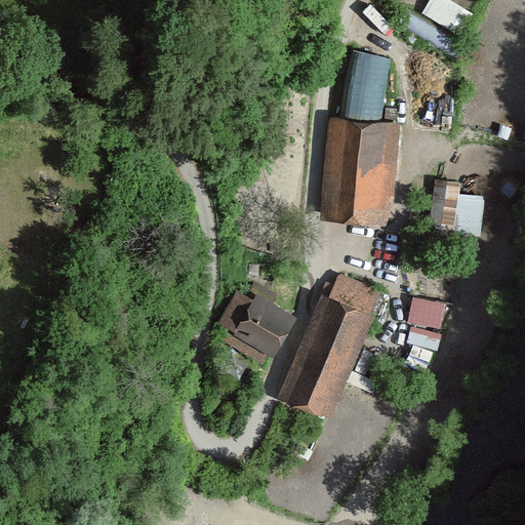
[(472,13),(448,0),(430,0),(421,14),(458,36),(472,13)]
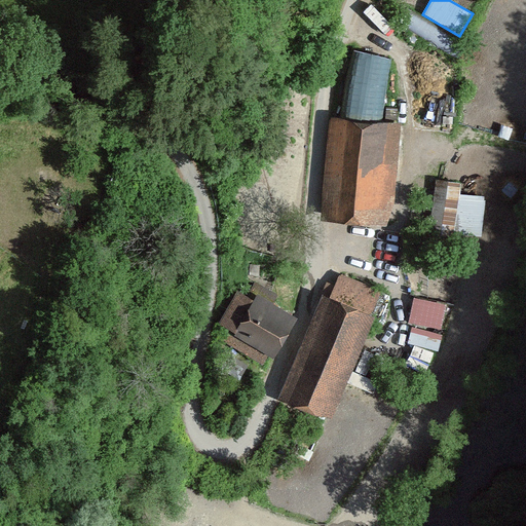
[(467,46),(405,11),(398,25),(460,59),(467,46)]
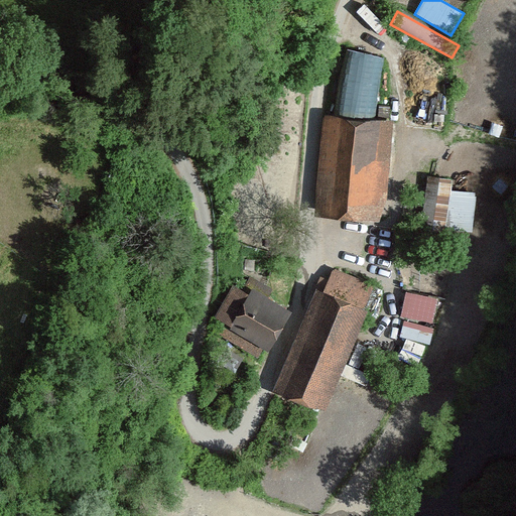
[(382,57),(347,50),(335,109),(371,116),(382,57)]
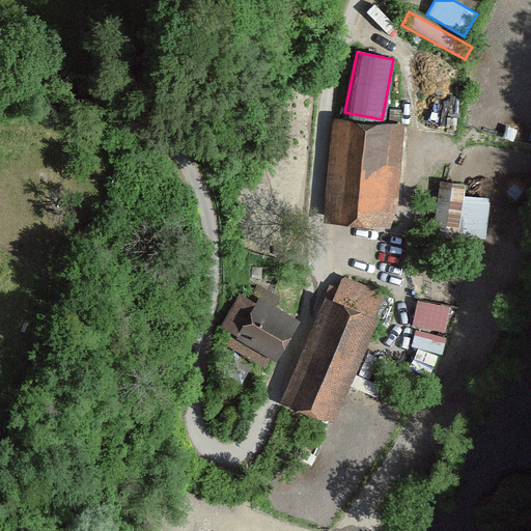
[(402,128),(335,122),(328,208),(395,214),(402,128)]
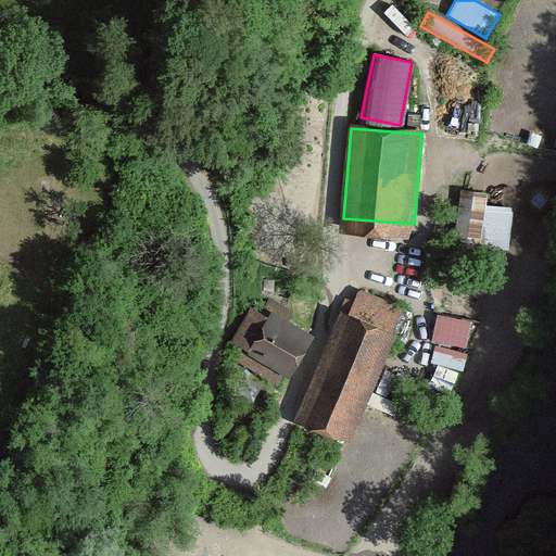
[(485,194),(462,191),(452,257),(475,261),(477,245),(483,206),(485,194)]
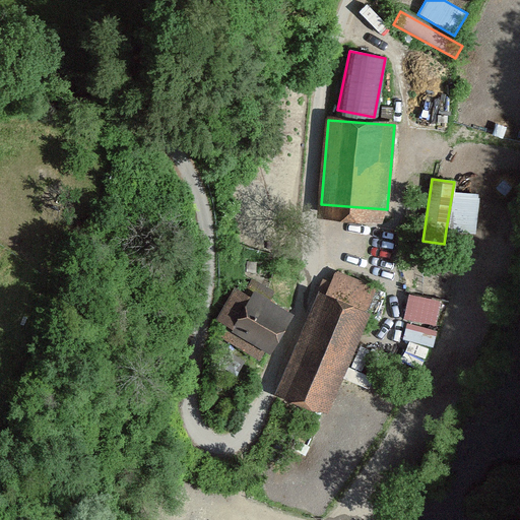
[(479,195),(452,193),(446,230),(474,234),(479,195)]
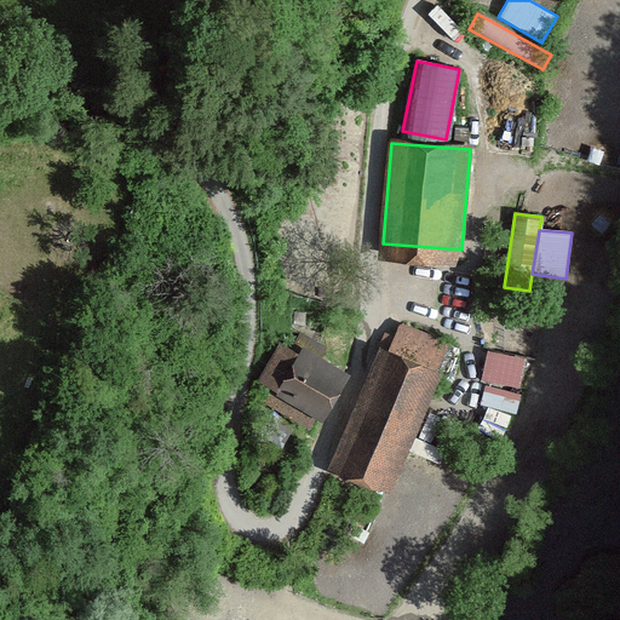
[(389,355),(382,351),(328,475),(385,499),(438,374),(434,373),(446,344),(402,325),(389,355)]
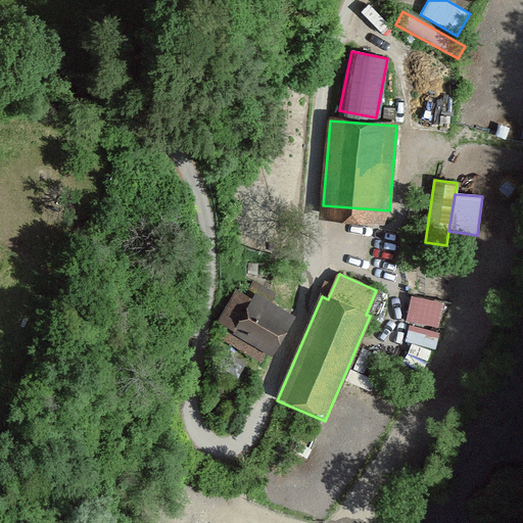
[(293,317),(255,295),(252,299),(237,290),(219,322),(236,332),(232,335),(271,357),(293,317)]
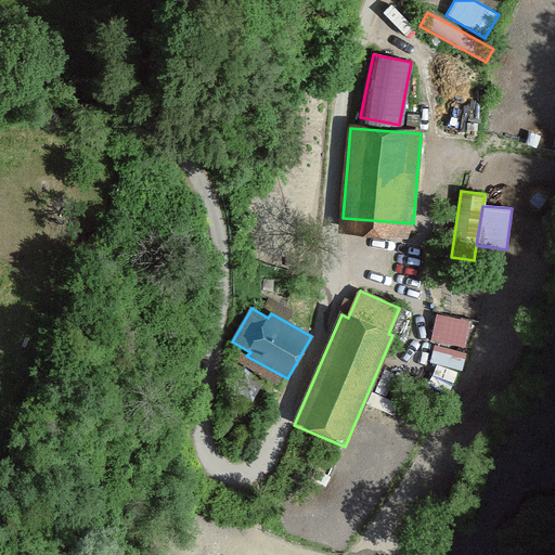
[(468,341),(475,317),(439,308),(433,333),(468,341)]
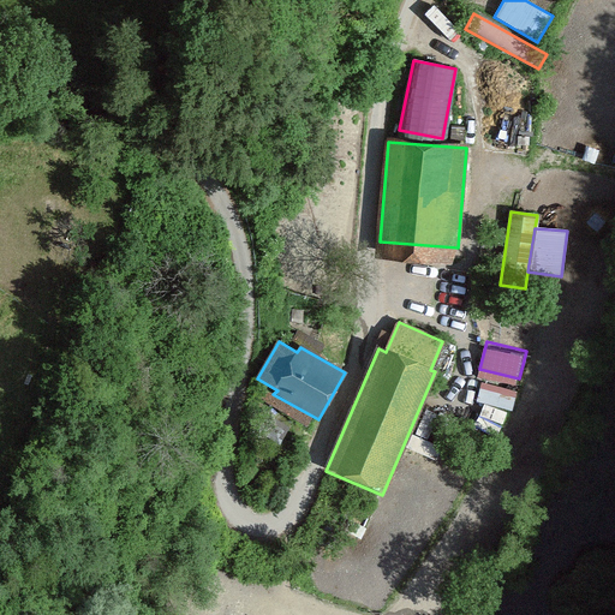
[(488,374),(479,407),(508,415),(517,381),(488,374)]
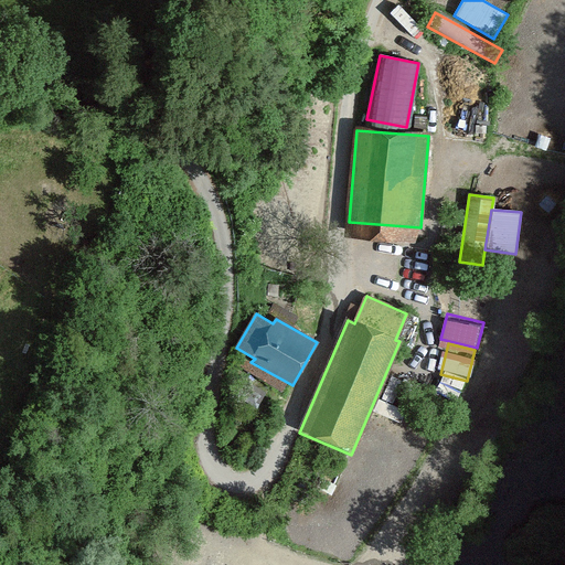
All buildings are outlined.
